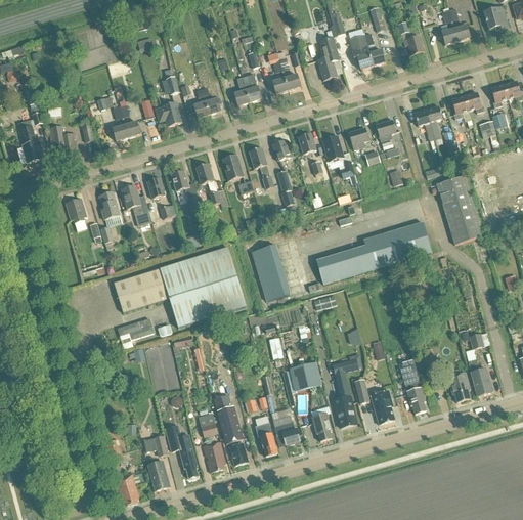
[(517,18),(522,15),(522,0),(512,3),(517,18)]
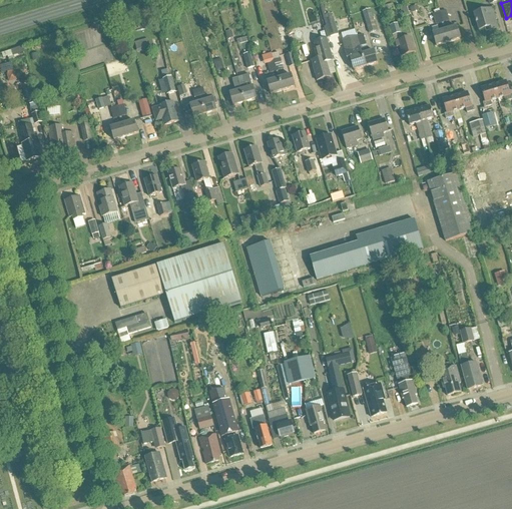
[(417,6),(411,8),(413,14),(419,12),(417,6)]
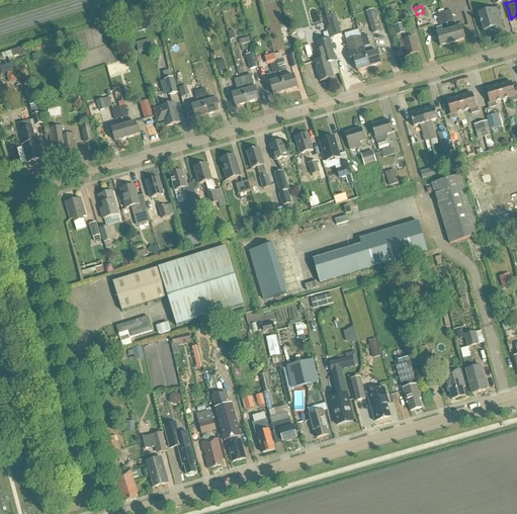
[(502,26),(496,6),(478,11),(480,18),(479,19),(480,21),(481,20),(483,28),(492,26),(493,28),(502,26)]
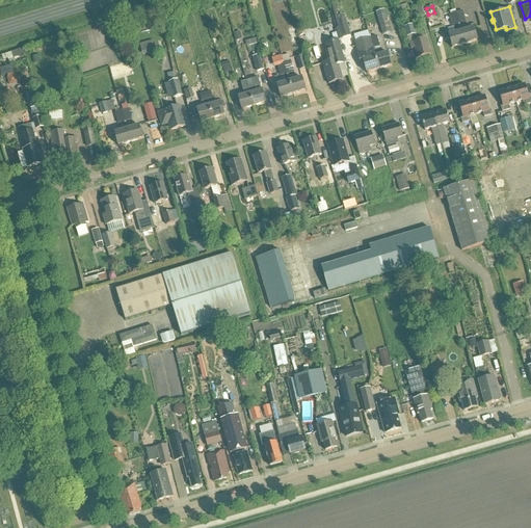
[(381,31),(390,29),(383,7),(375,9),(381,31)]
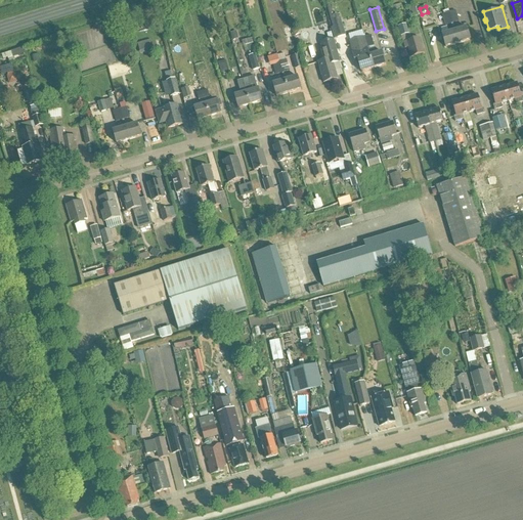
[(390,16),(400,13),(398,7),(388,9),(390,16)]
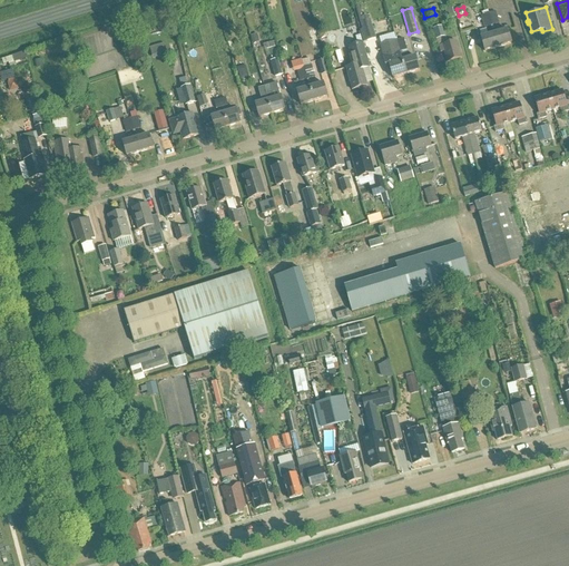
[(488,10),(491,22),(498,21),(494,9),(488,10)]
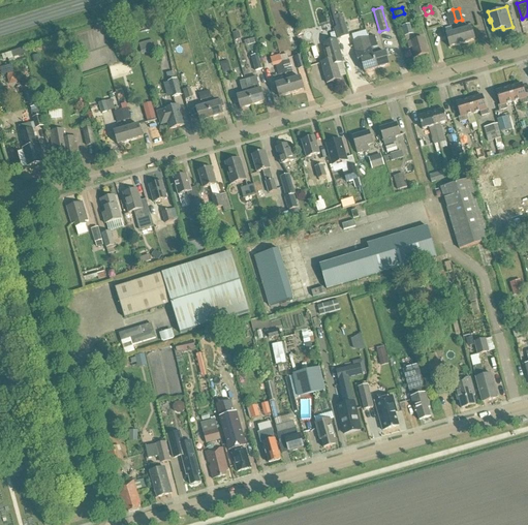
[(448,24),(456,21),(453,9),(444,11),(448,24)]
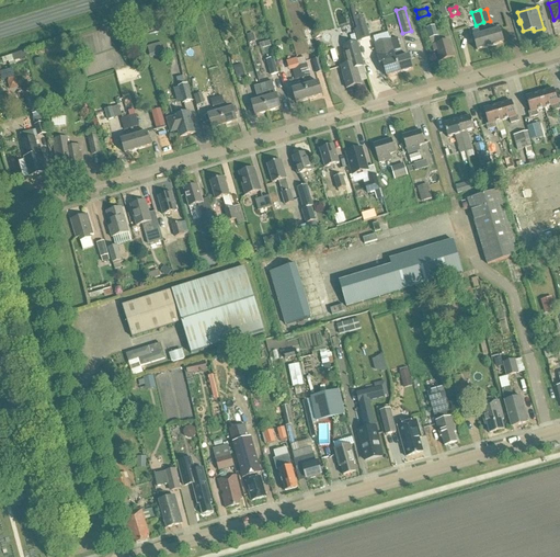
[(364,18),(361,19),(358,13),(352,14),(355,25),(354,26),(357,38),(361,37),(369,34),(364,18)]
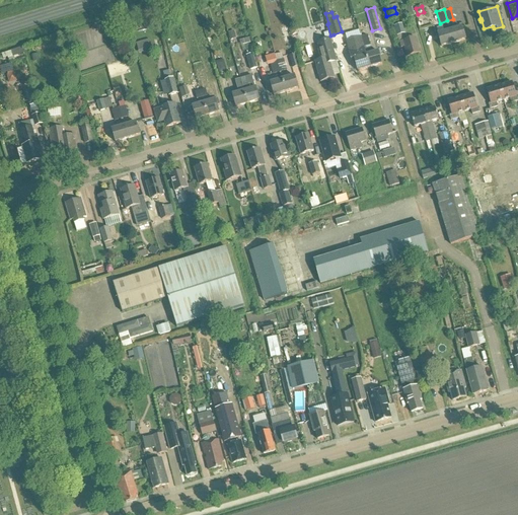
[(111,34),(122,31),(120,22),(107,25),(111,34)]
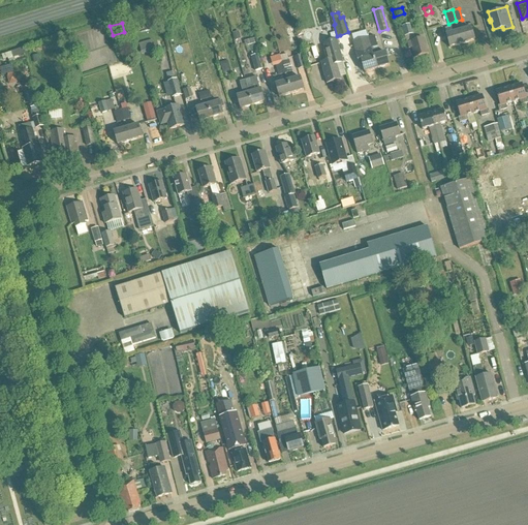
[(405,33),(406,39),(408,45),(411,44),(414,55),(427,52),(423,35),(414,37),(412,32),(410,24),(402,26),(404,34),(405,33)]
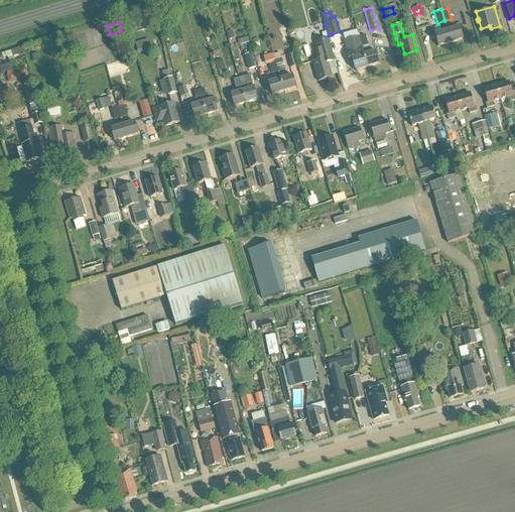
[(459,24),(446,27),(451,40),(462,36),(459,24)]
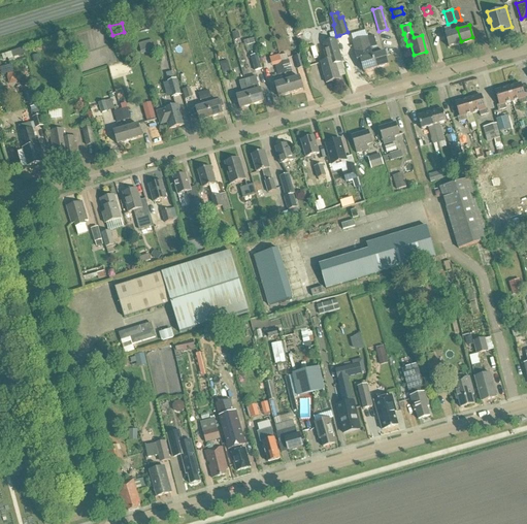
[(106,26),(81,28),(83,48),(90,47),(90,41),(107,40),(106,26)]
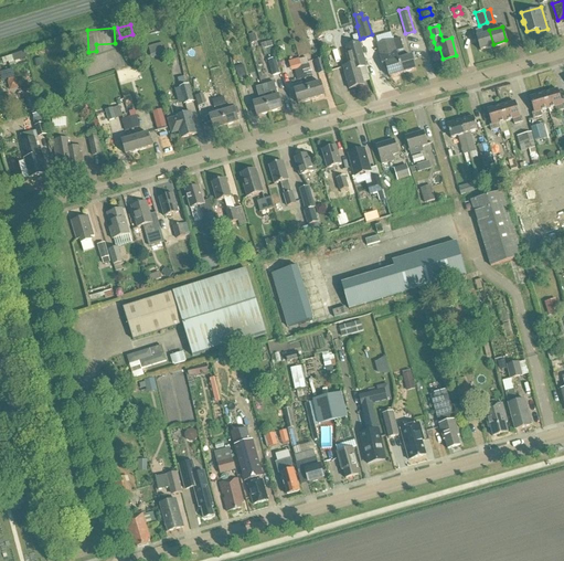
[(254,30),(247,32),(249,40),(256,39),(254,30)]
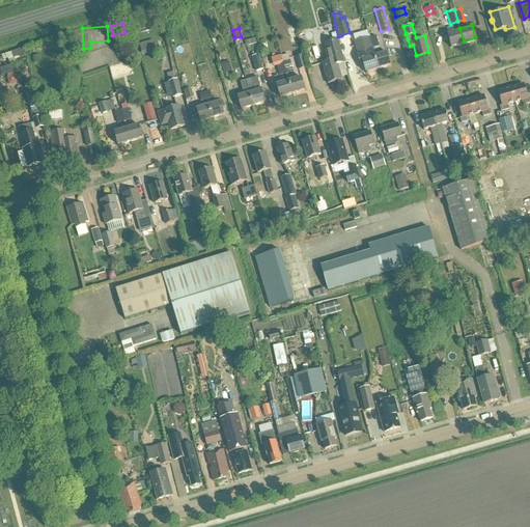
[(451,45),(464,42),(459,28),(447,32),(451,45)]
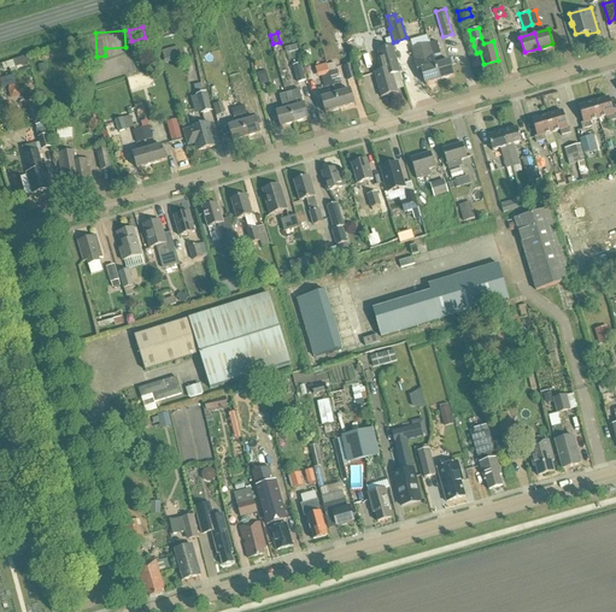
[(435,39),(427,41),(429,49),(432,49),(432,52),(430,53),(432,57),(433,57),(432,53),(439,51),(435,39)]
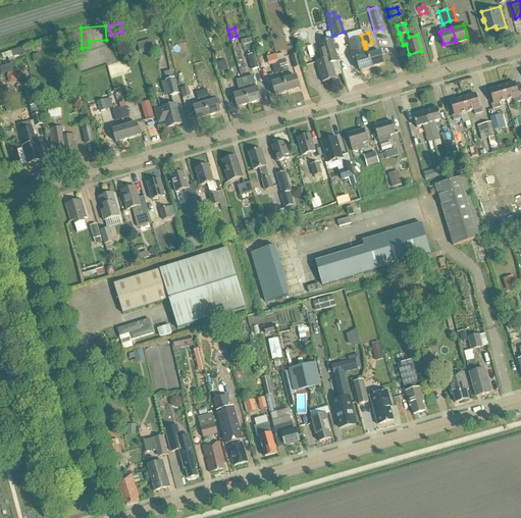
[(363,42),(361,35),(348,39),(353,58),(356,57),(359,68),(371,65),(368,52),(367,52),(366,48),(365,48),(364,45),(365,44),(365,42),(363,42)]
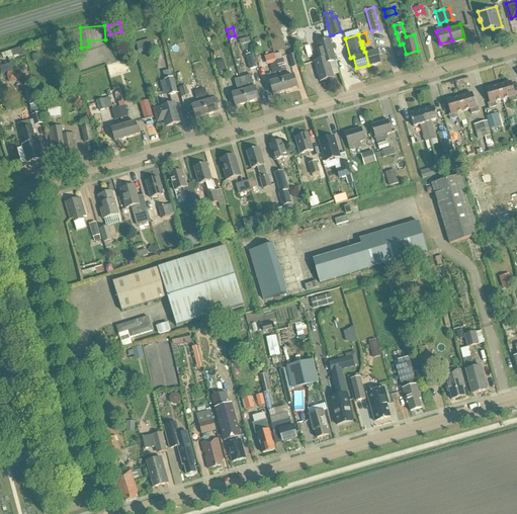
[(316,39),(321,57),(314,59),(320,79),(333,75),(329,60),(335,58),(328,35),(316,39)]
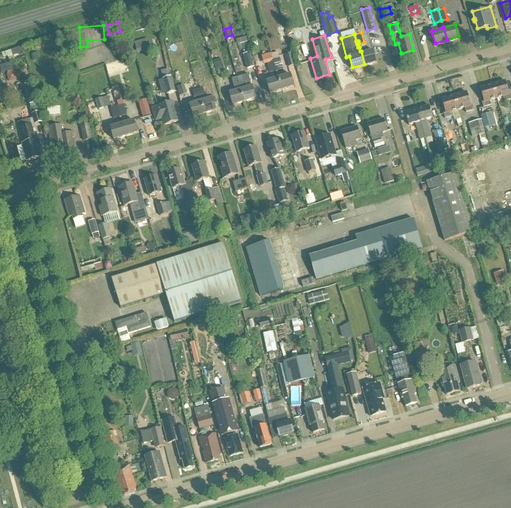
[(147,36),(140,38),(143,48),(149,47),(147,36)]
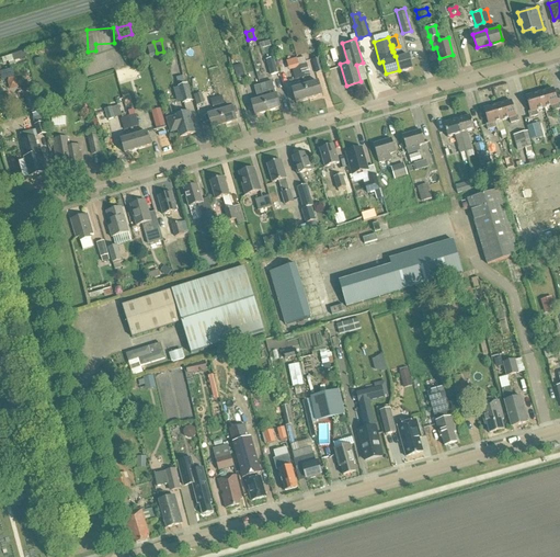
[(266,52),(267,56),(265,57),(270,74),(277,71),(273,55),(272,55),(271,50),(266,52)]
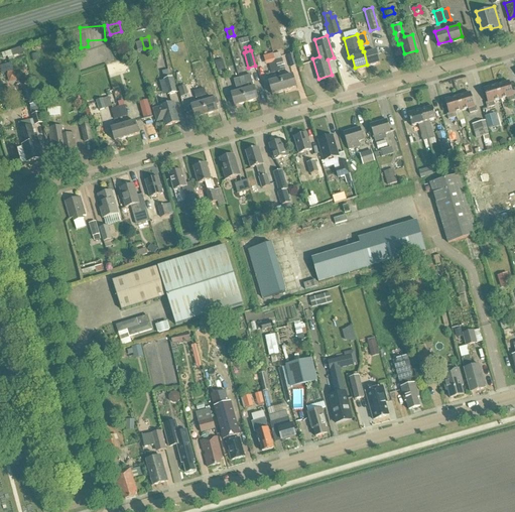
[(375,48),(364,51),(367,65),(379,61),(375,48)]
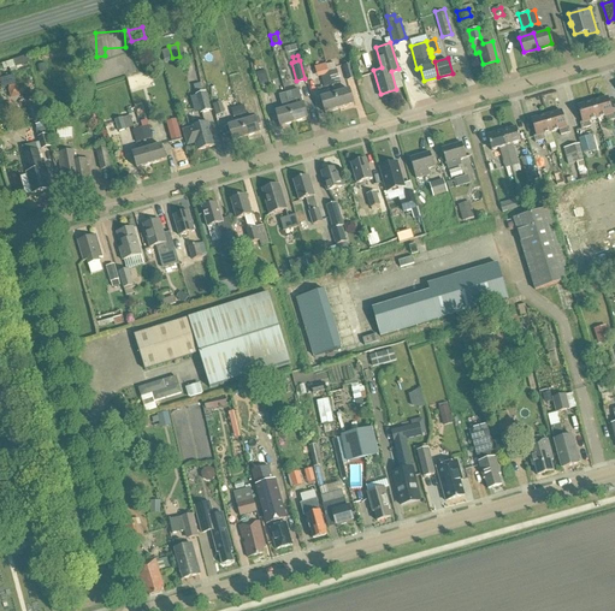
[(326,61),(332,82),(338,79),(333,60),(326,61)]
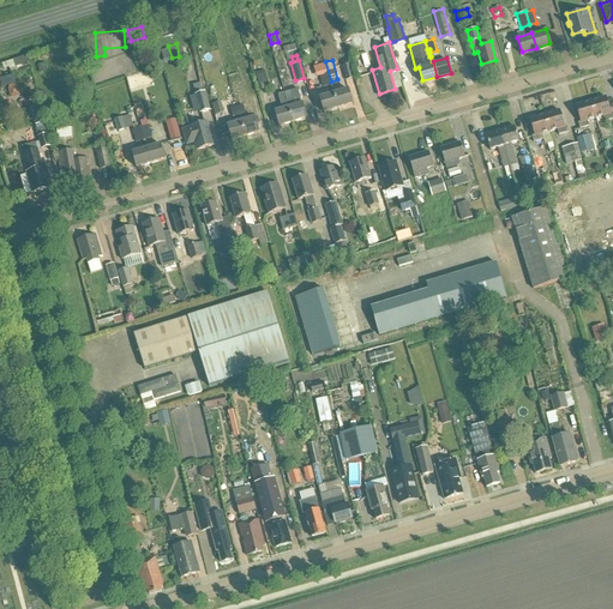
[(349,60),(342,62),(346,77),(353,74),(349,60)]
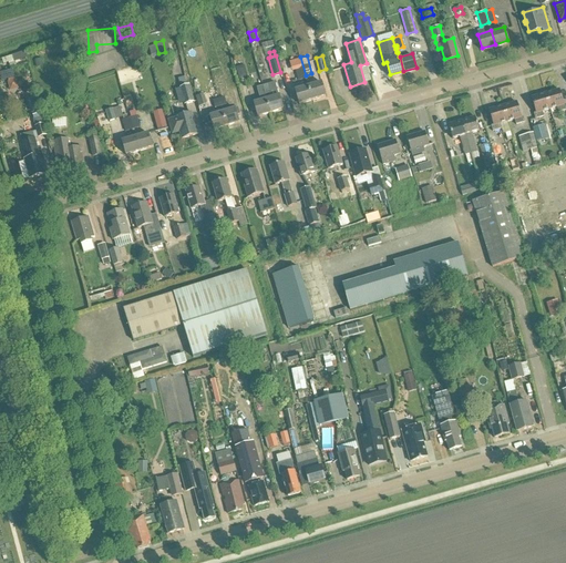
[(306,75),(300,57),(289,60),(291,68),(295,67),(297,78),(306,75)]
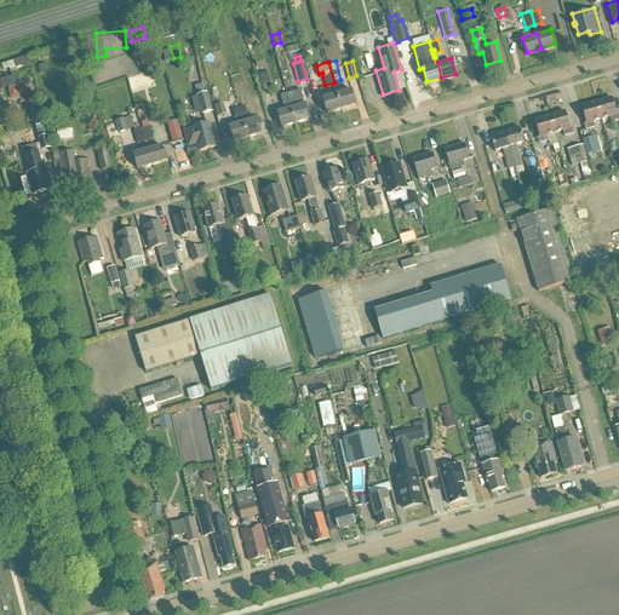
[(150,68),(127,75),(131,86),(153,80),(150,68)]
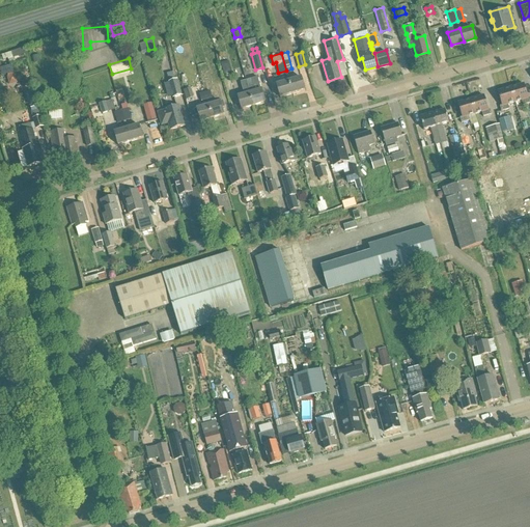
[(15,72),(6,74),(8,82),(17,80),(15,72)]
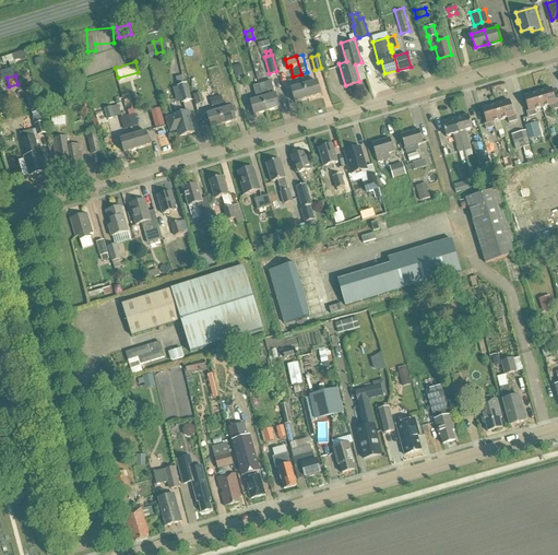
[(277,91),(274,92),(271,79),(264,80),(258,82),(266,108),(279,105),(276,98),(280,97),(277,91)]
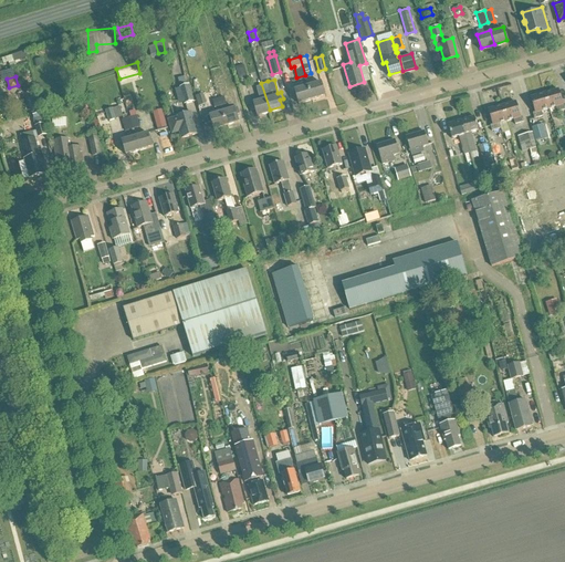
[(321,80),(307,83),(311,97),(324,94),(321,80)]
